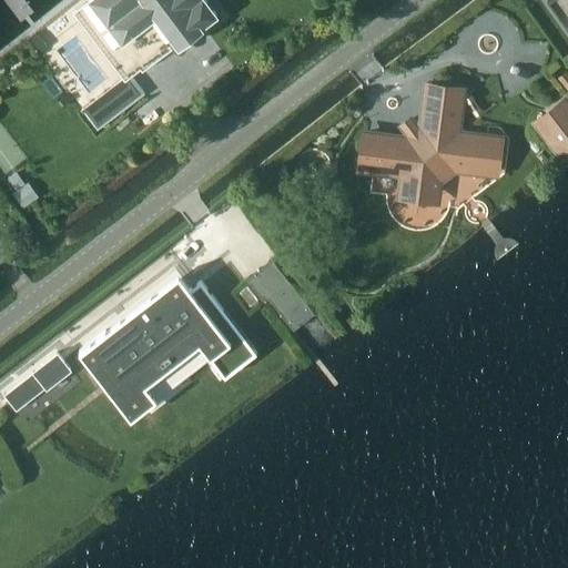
[(216,14),(205,0),(90,0),(142,69),(172,47),(174,51),(176,49),(174,46),(181,40),(184,43),(185,42),(202,29),(201,27),(216,14)]
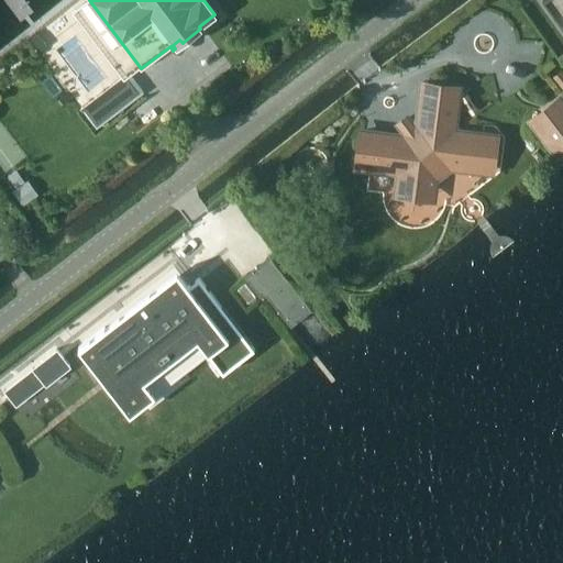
[(562,0),(542,0),(562,29),(562,0)]
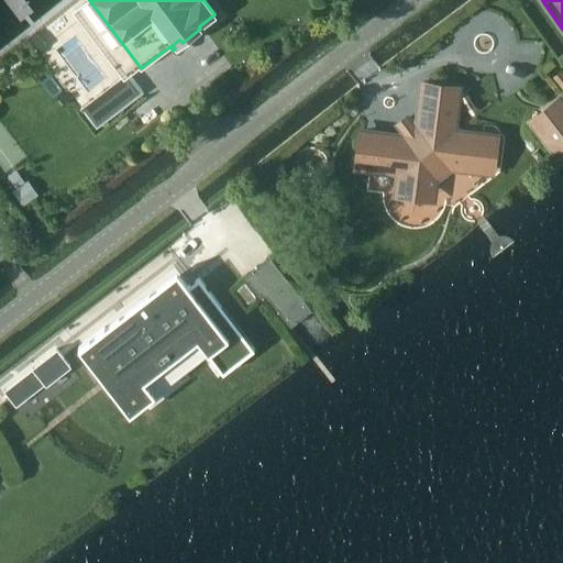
[(143,92),(129,73),(81,108),(97,128),(143,92)]
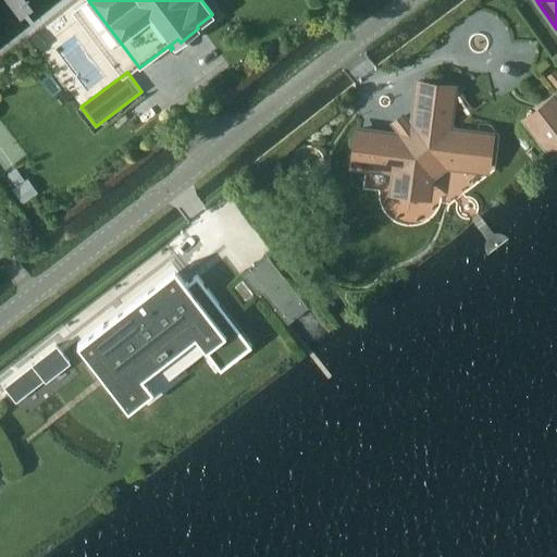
[(486,157),(487,145),(479,133),(448,128),(452,98),(443,86),(419,83),(417,106),(422,112),(387,139),(382,133),(359,130),(356,152),(366,164),(396,169),(395,178),(404,190),(417,193),(429,183),(430,174),(444,162),(474,166),(486,157)]
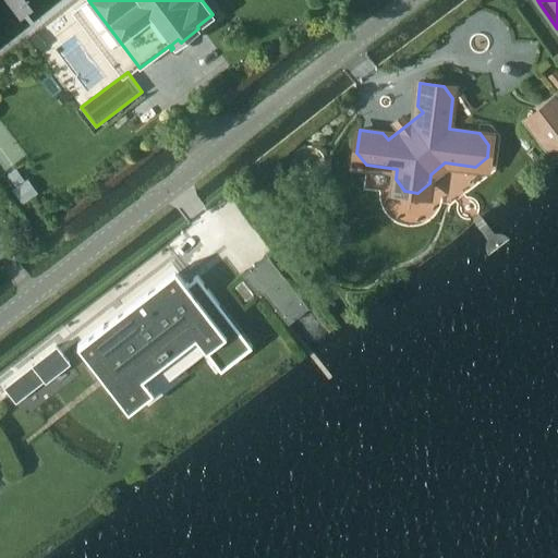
[(554,152),(557,147),(557,101),(555,98),(529,119),(554,152)]
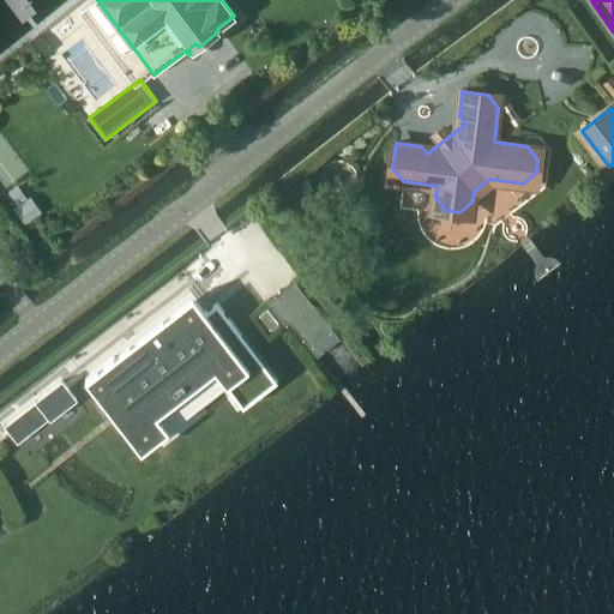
[(30,194),(14,208),(26,222),(42,210),(30,194)]
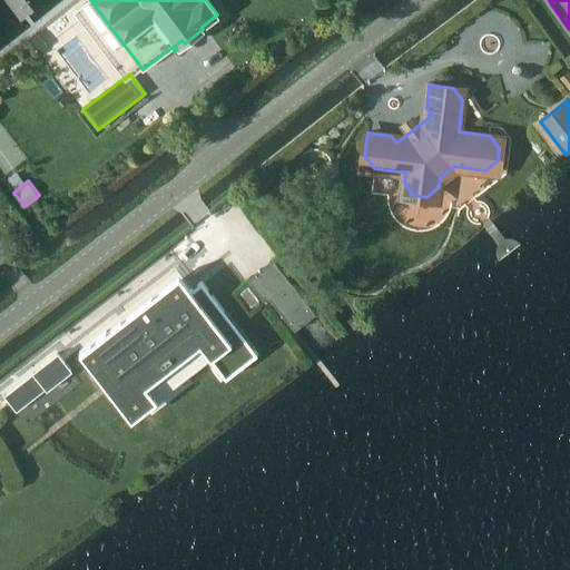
[(272,259),(247,279),(266,302),(269,298),(295,331),(315,314),(272,259)]
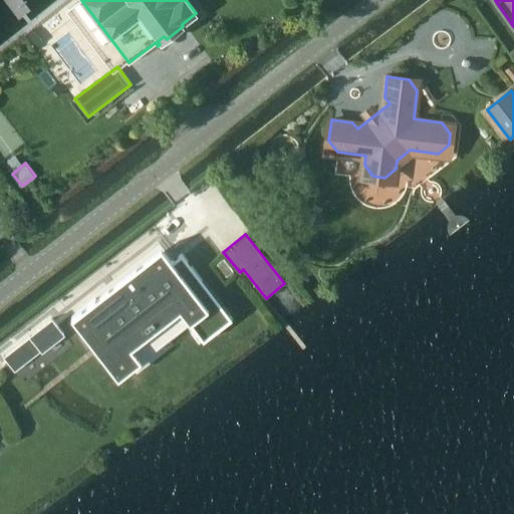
[(93,300),(71,316),(84,334),(89,330),(102,347),(118,367),(136,355),(189,314),(202,332),(227,312),(202,280),(203,280),(182,253),(173,261),(162,247),(93,300)]
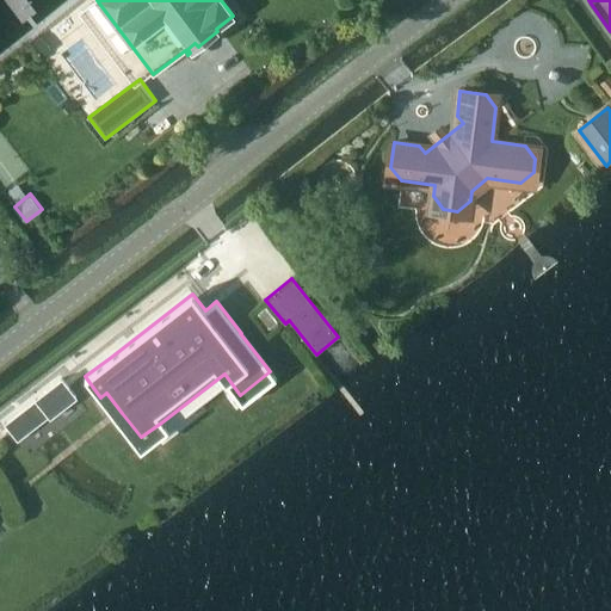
[(76,396),(62,378),(5,424),(18,440),(50,415),(50,417),(76,396)]
